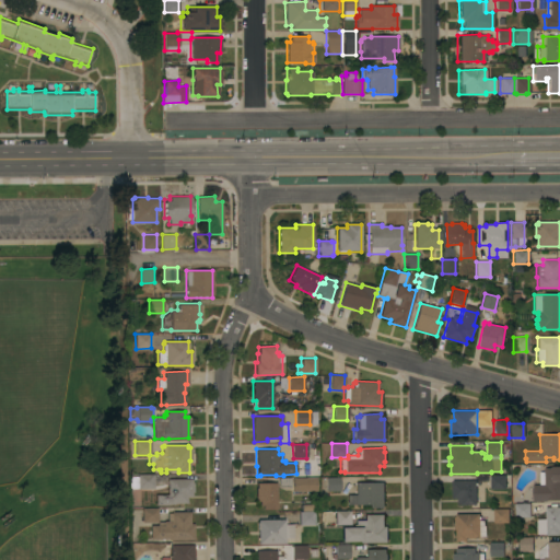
[(559,500),(546,501),(532,502),(531,486),(538,486),(538,473),(543,473),(543,468),(551,468),(551,467),(559,467),(559,500)]
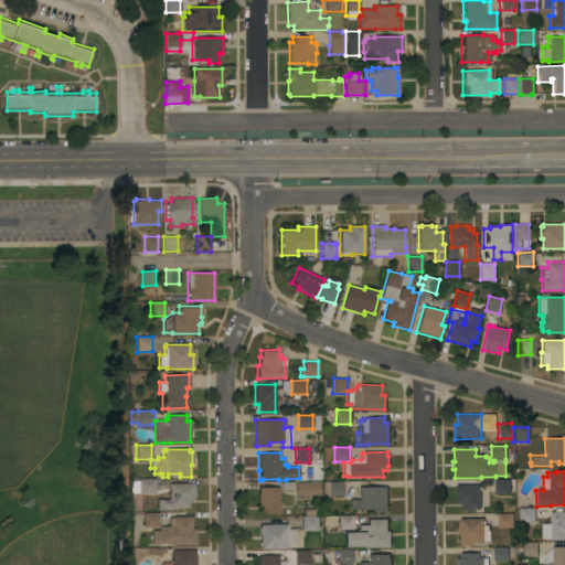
[(155,480),(156,480),(156,491),(155,491),(155,493),(138,493),(138,479),(155,478),(155,480)]
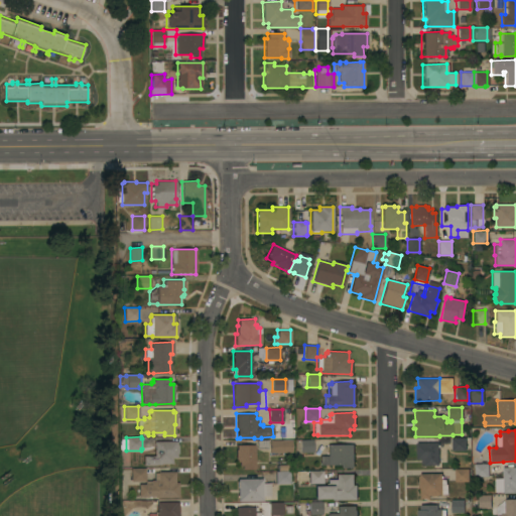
[(465,450),(452,450),(450,437),(465,437),(465,450)]
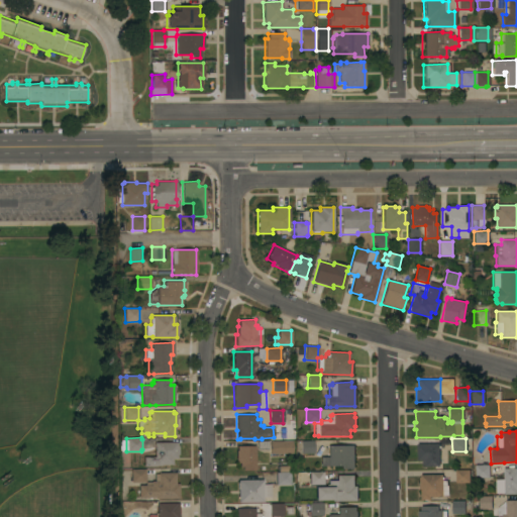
[(271,440),(293,440),(293,453),(271,453),(271,440)]
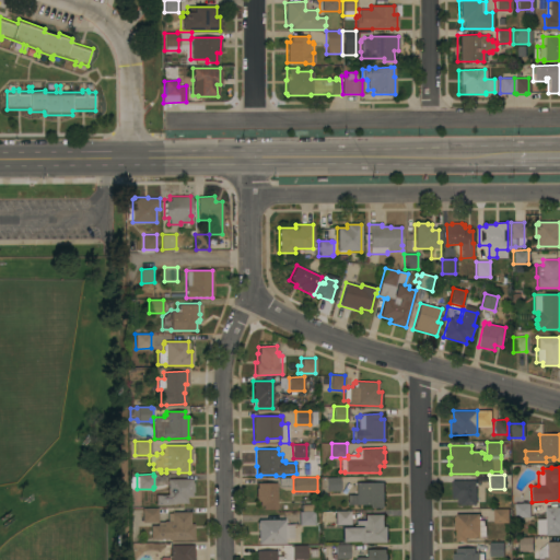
[(339,477),(339,490),(325,491),(325,477),(339,477)]
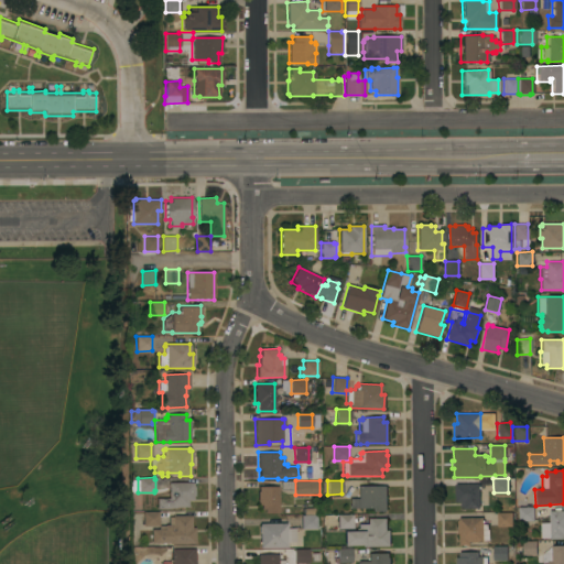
[(192,483),(192,486),(194,486),(194,496),(193,496),(193,500),(187,500),(187,507),(175,507),(175,508),(170,508),(170,509),(155,509),(155,498),(167,498),(167,483),(192,483)]
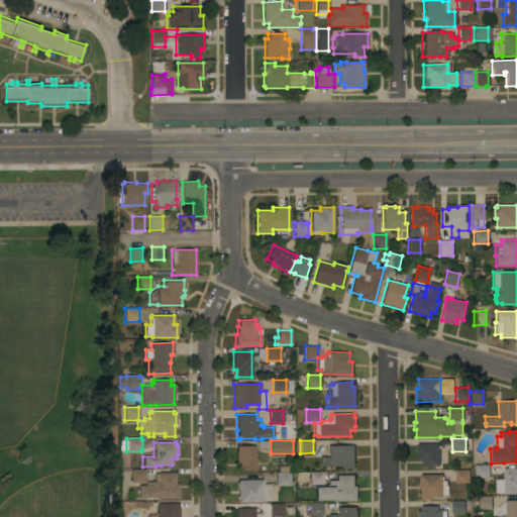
[(438,443),(438,445),(440,445),(440,447),(438,447),(438,459),(440,459),(440,461),(438,461),(439,466),(425,466),(425,464),(421,464),(421,459),(416,459),(416,443),(438,443)]
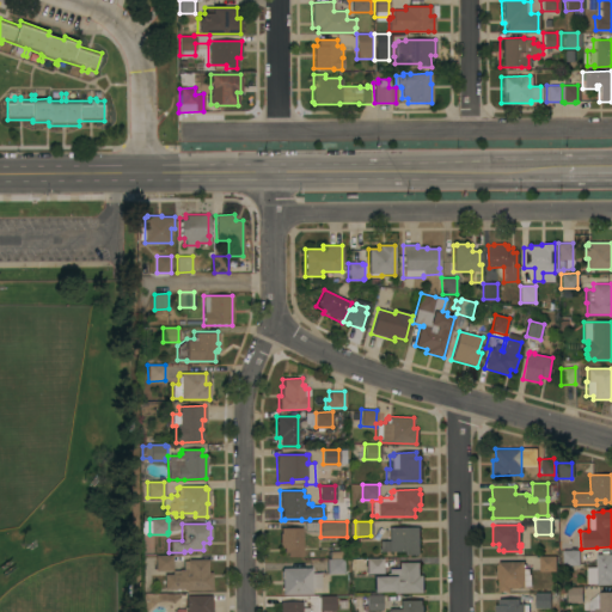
[(416,555),(405,555),(405,551),(379,551),(379,540),(389,540),(387,527),(416,526),(416,555)]
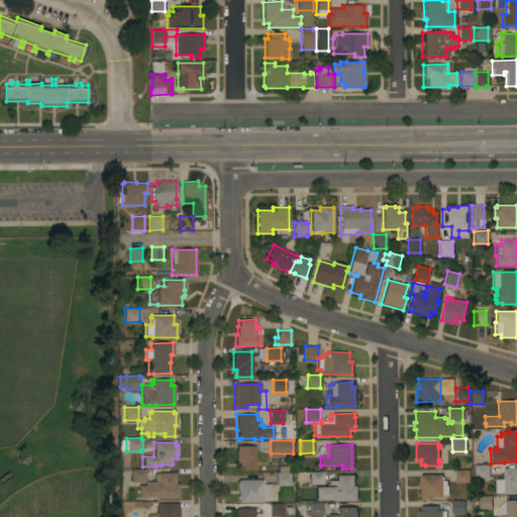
[(254,471),(242,471),(242,467),(238,467),(238,462),(236,462),(236,459),(235,459),(235,450),(236,450),(236,445),(254,445),(254,471)]
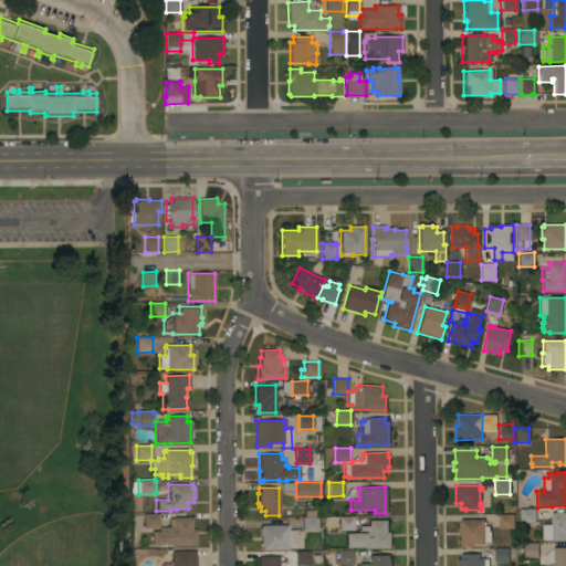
[(535,509),(535,523),(520,523),(520,509),(535,509)]
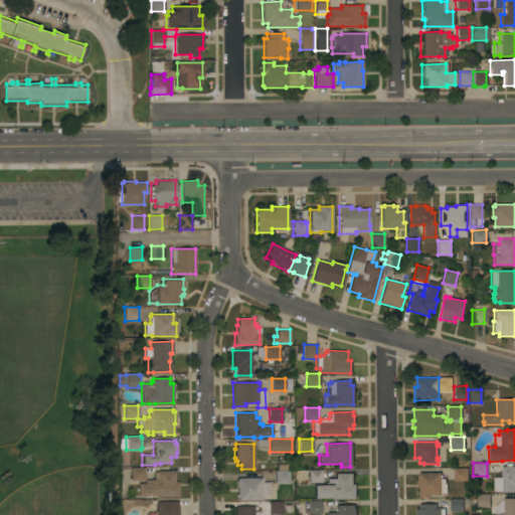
[(275,483),(275,471),(278,471),(277,464),(286,464),(287,470),(289,470),(289,483),(275,483)]
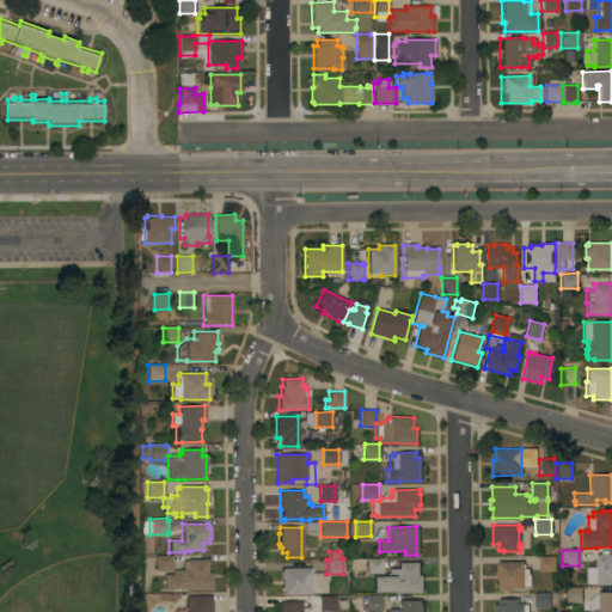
[(611,554),(611,579),(610,579),(610,585),(595,585),(595,583),(585,583),(585,567),(595,567),(594,554),(611,554)]
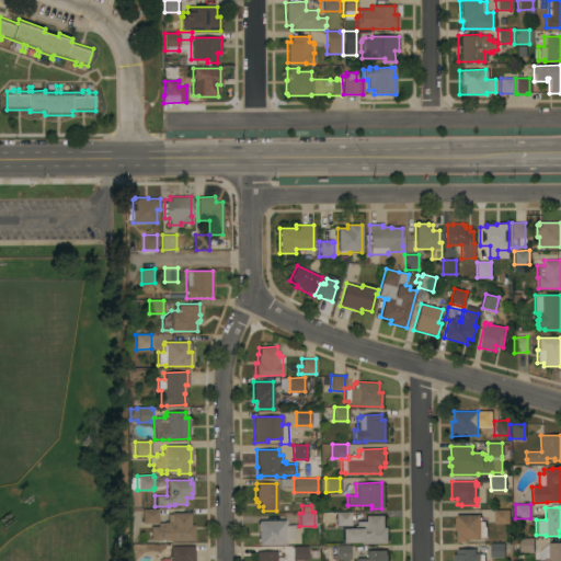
[(168,541),(168,540),(150,540),(149,527),(163,526),(157,526),(157,524),(141,524),(141,510),(158,508),(158,523),(163,523),(167,523),(167,514),(171,514),(171,513),(190,513),(190,525),(193,525),(193,541),(168,541)]
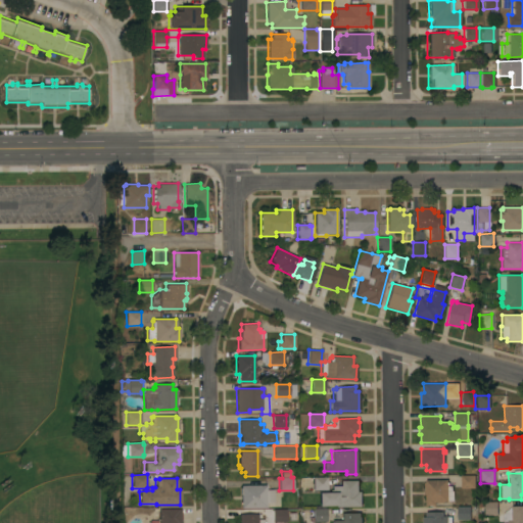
[(474,475),(474,487),(460,487),(460,475),(474,475)]
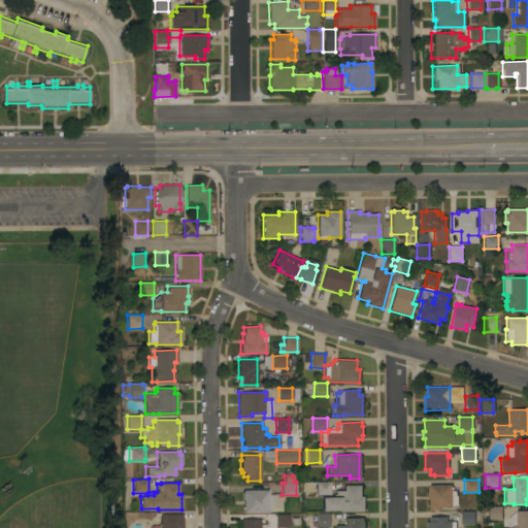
[(331,482),(331,494),(317,494),(317,482),(331,482)]
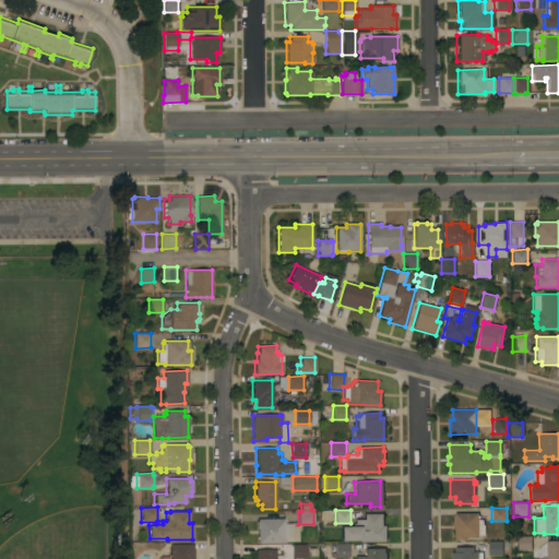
[(477,512),(477,515),(478,515),(478,520),(482,520),(482,524),(483,524),(483,535),(477,535),(477,537),(464,537),(464,540),(454,540),(453,528),(452,528),(452,515),(453,515),(453,513),(477,512)]
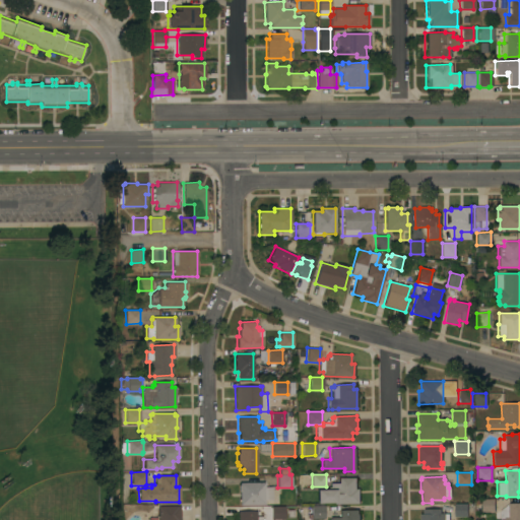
[(335,504),(335,503),(316,503),(316,490),(329,490),(329,486),(331,486),(331,482),(339,482),(339,477),(356,477),(356,489),(360,489),(361,503),(335,504)]
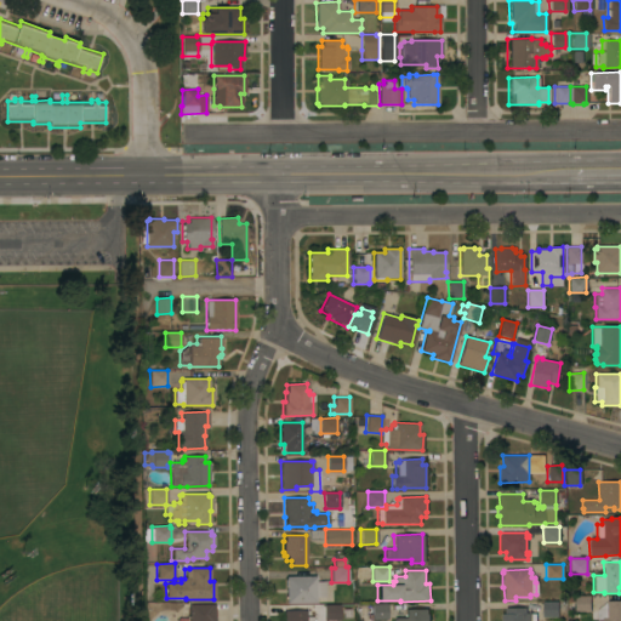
[(315,576),(315,581),(324,581),(325,597),(315,597),(315,603),(285,603),(285,599),(284,599),(284,596),(285,596),(285,576),(315,576)]
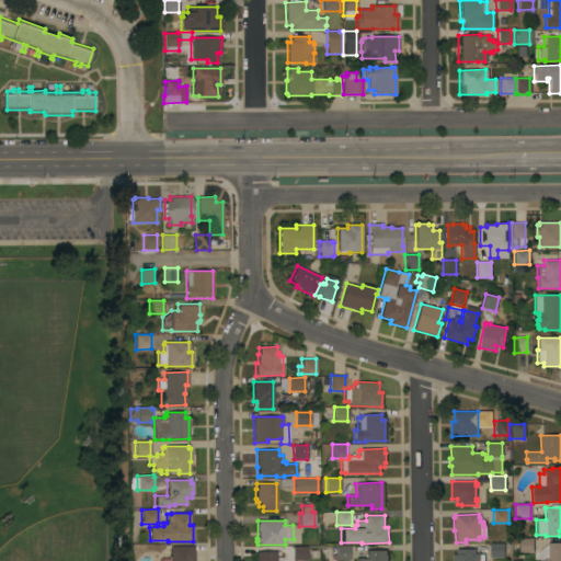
[(533,538),(533,552),(519,552),(519,538),(533,538)]
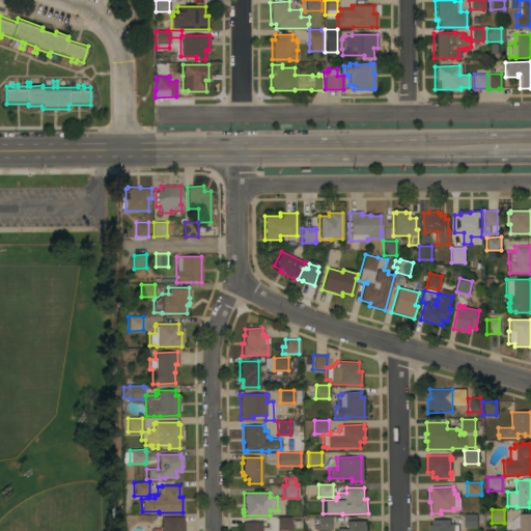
[(530,513),(530,530),(513,530),(513,529),(509,529),(509,521),(518,514),(518,513),(530,513)]
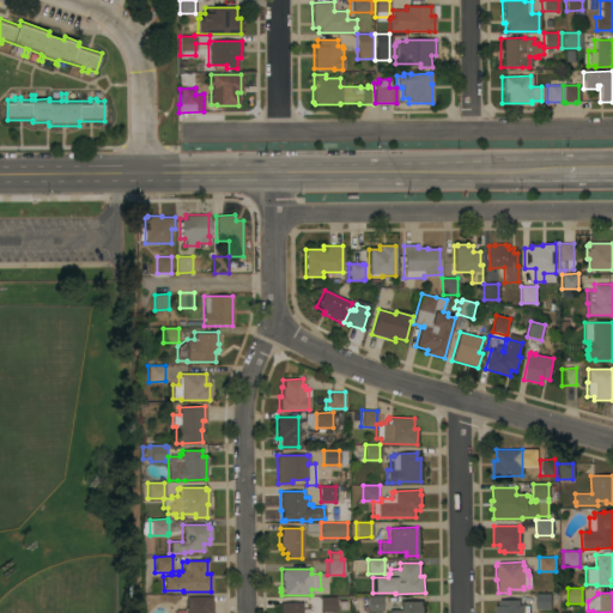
[(550,594),(550,610),(534,610),(534,594),(550,594)]
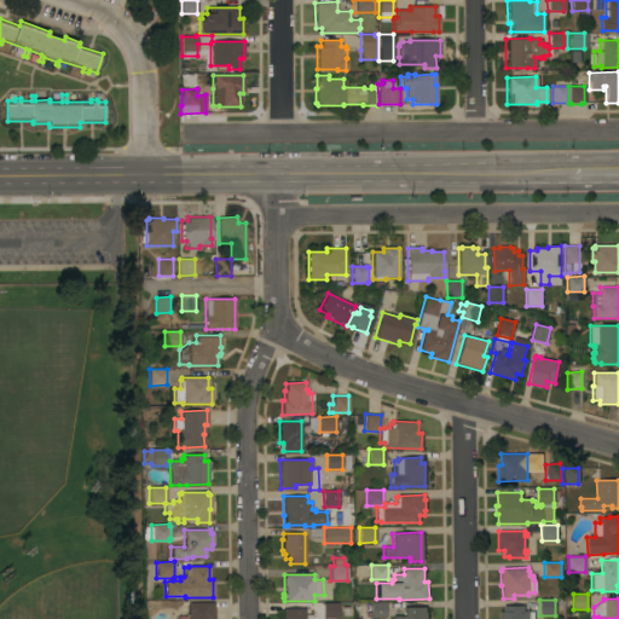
[(184,618),(184,608),(187,608),(187,602),(214,602),(214,618),(184,618)]
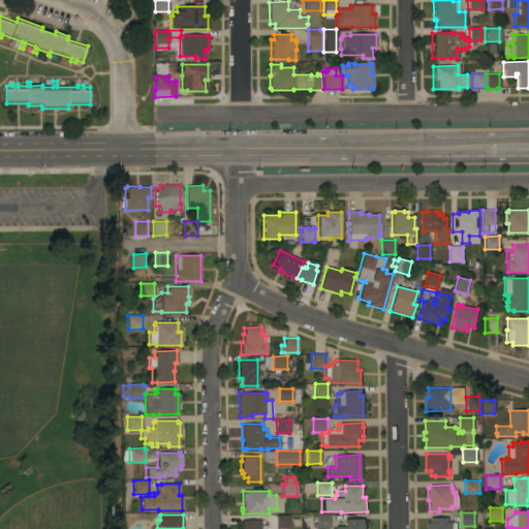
[(276,528),(276,515),(289,515),(289,528),(276,528)]
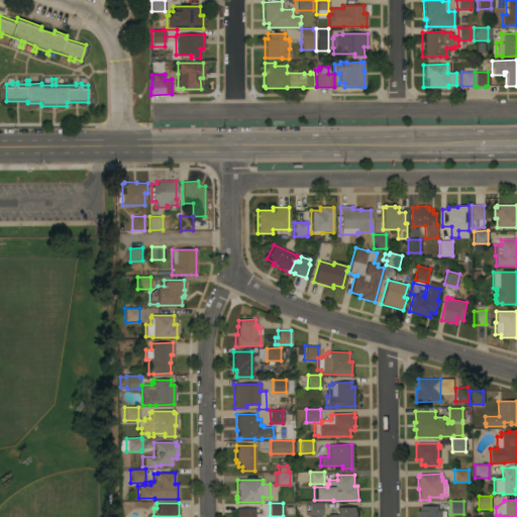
[(323,515),(310,515),(310,503),(322,503),(323,515)]
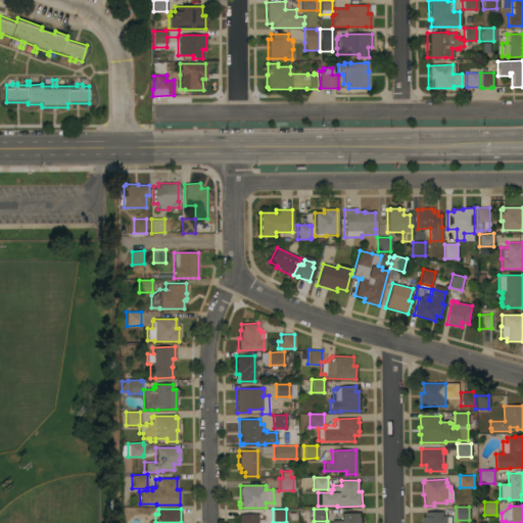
[(423,522),(423,517),(426,517),(426,512),(443,512),(443,516),(448,516),(448,517),(452,517),(452,522),(423,522)]
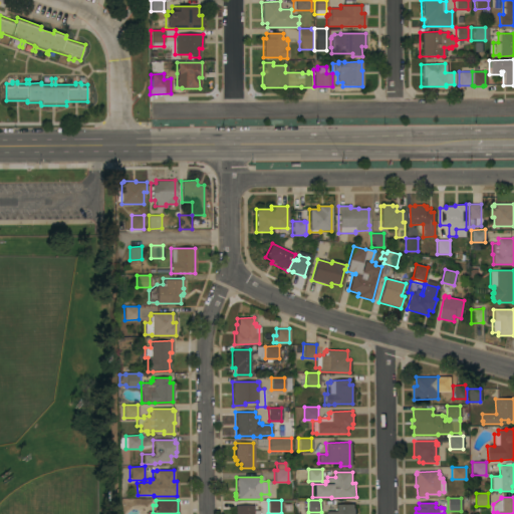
[(326,513),(326,511),(335,511),(335,504),(354,504),(354,508),(355,508),(355,513),(326,513)]
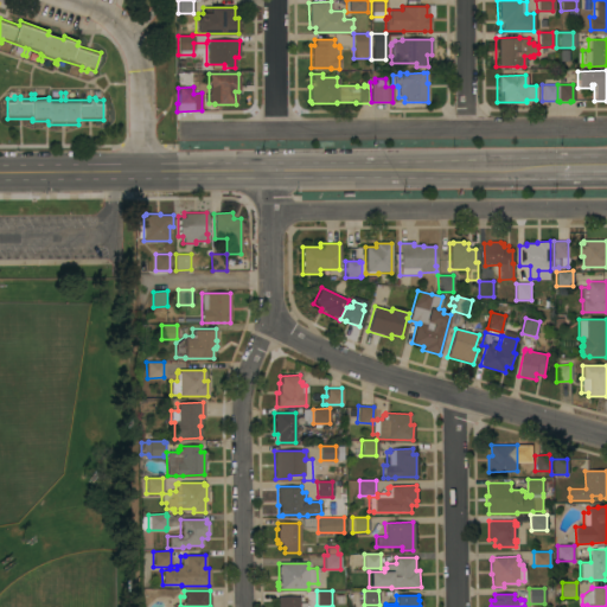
[(278,606),(278,596),(299,596),(299,598),(300,598),(301,601),(299,601),(299,602),(306,602),(306,606),(278,606)]
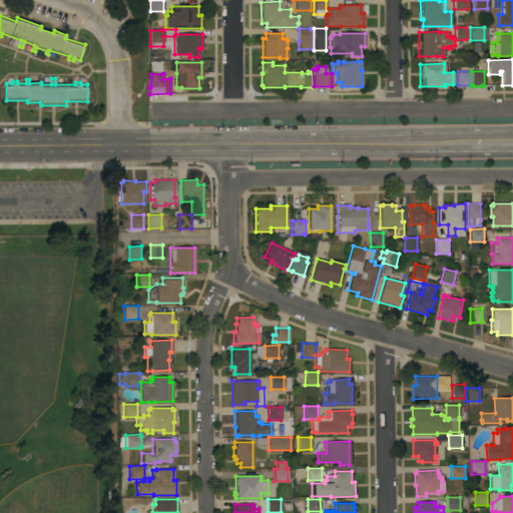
All buildings are outlined.
